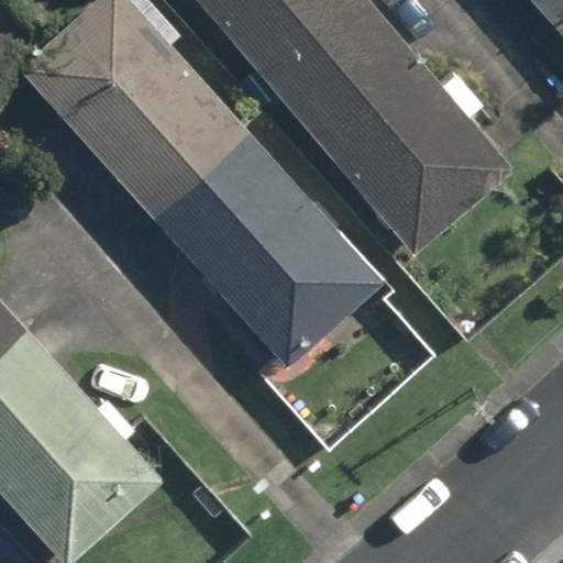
[(131,0),(98,0),(21,68),(288,367),(384,283),(131,0)]
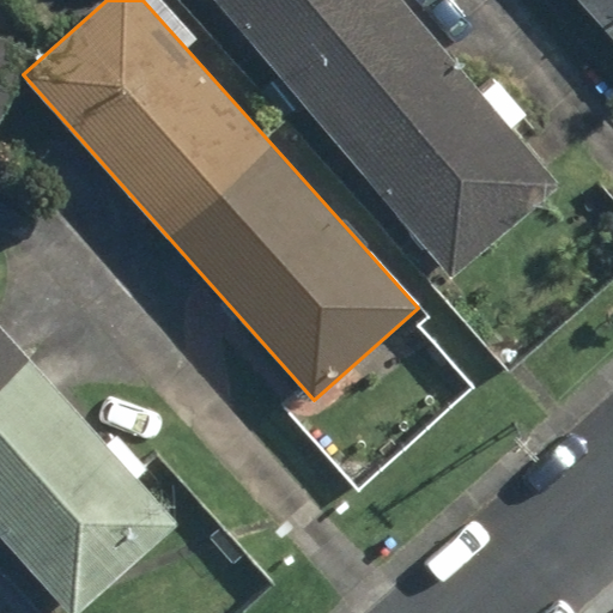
[(422,0),(220,0),(456,258),(566,158),(422,0)]
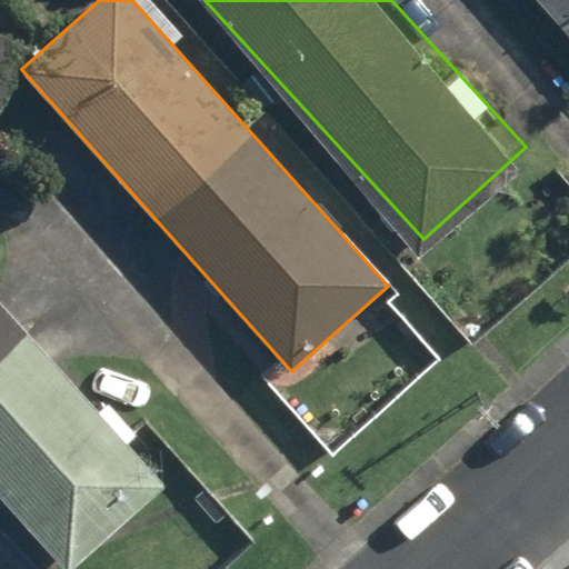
[(568,0),(538,0),(568,35),(568,0)]
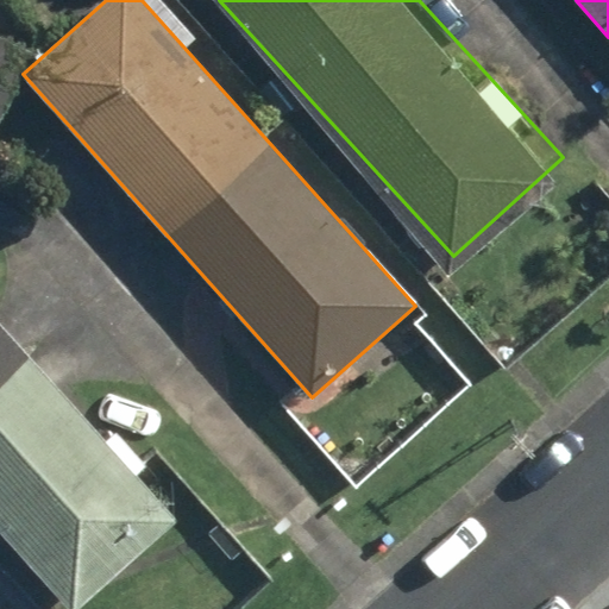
[(0,120),(32,52),(0,37),(0,120)]
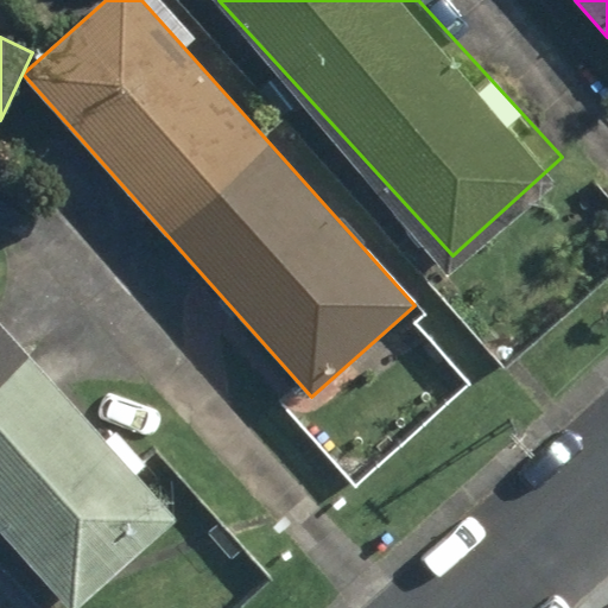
[(0,342),(0,546),(56,607),(84,607),(171,531),(0,342)]
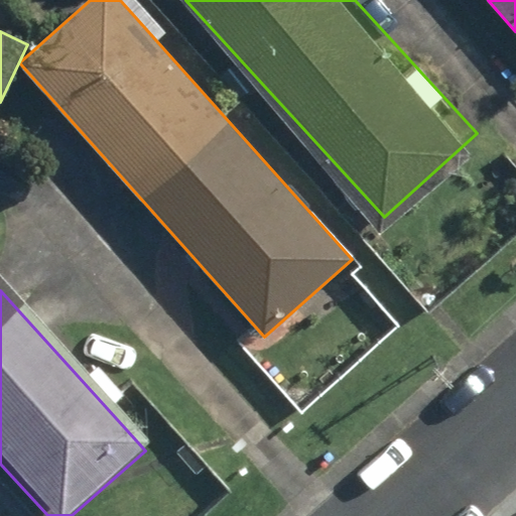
All buildings are outlined.
